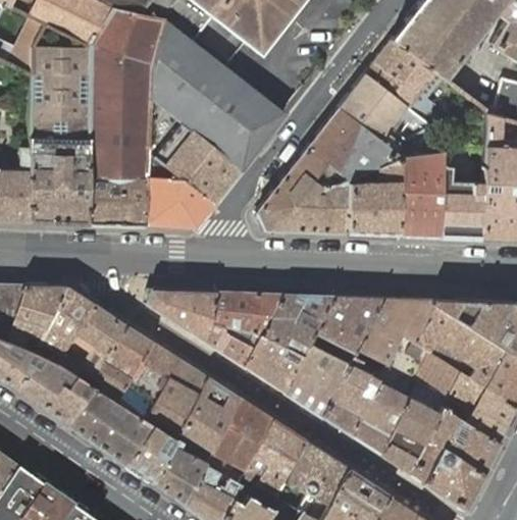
[(0,0),(0,1),(7,5),(16,9),(32,17),(40,21),(47,24),(92,47),(114,8),(96,0),(0,0)]
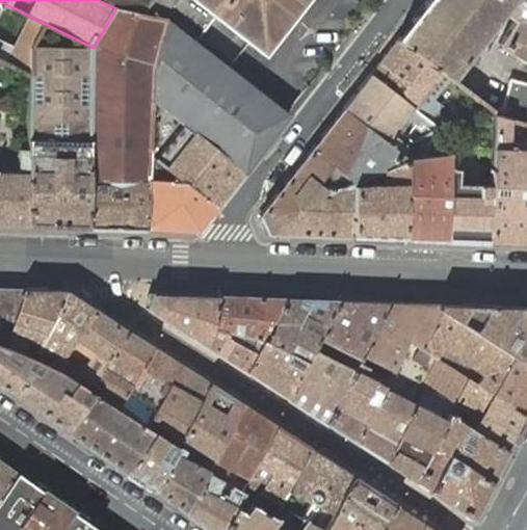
[(98,0),(116,8),(151,18),(163,0),(98,0)]
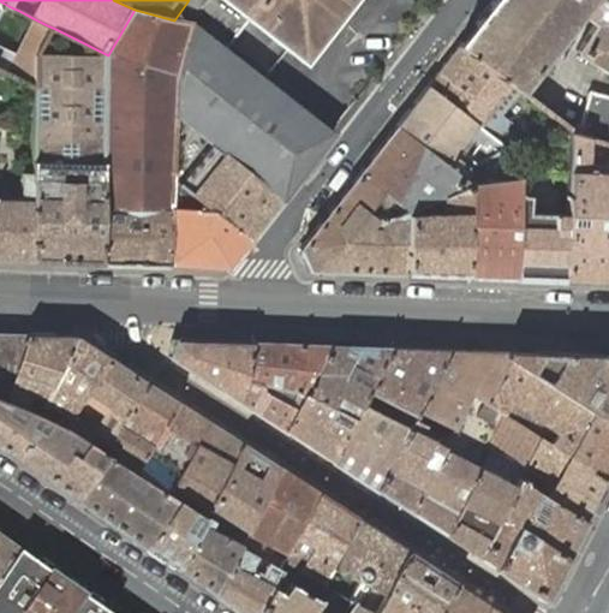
[(224,0),(312,69),(365,0),(224,0)]
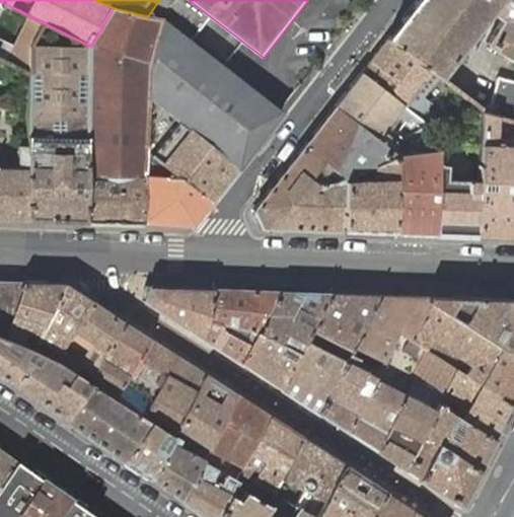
[(513,0),(422,0),(392,39),(434,70),(441,76),(493,9),(506,19),(491,44),(513,58),(513,0)]
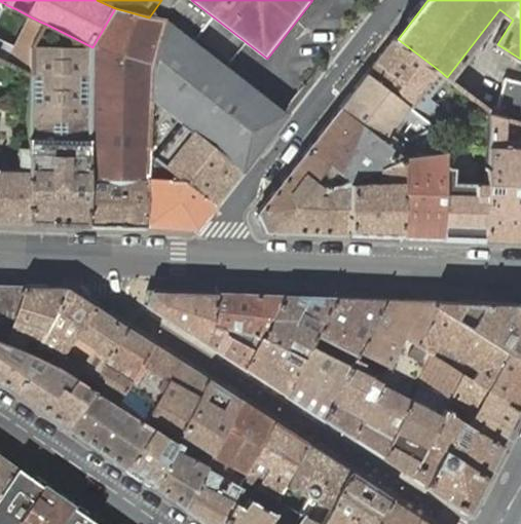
[(90,177),(90,226),(148,228),(150,179),(150,177),(151,154),(154,101),(156,66),(168,20),(164,19),(149,17),(115,8),(92,47),(91,154),(90,177)]
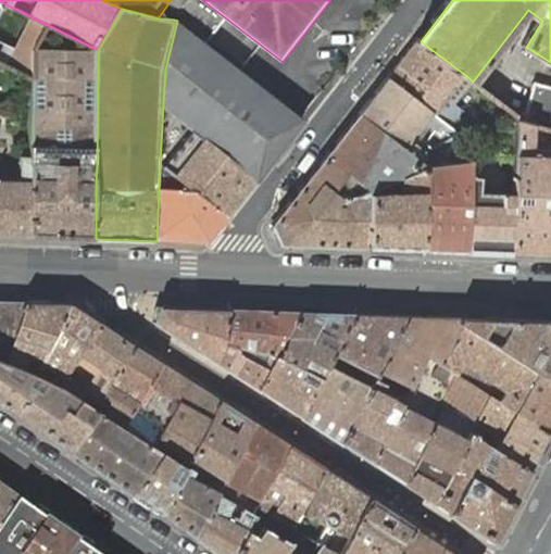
[(34,19),(11,67),(37,79),(37,51),(50,26),(42,23),(34,19)]
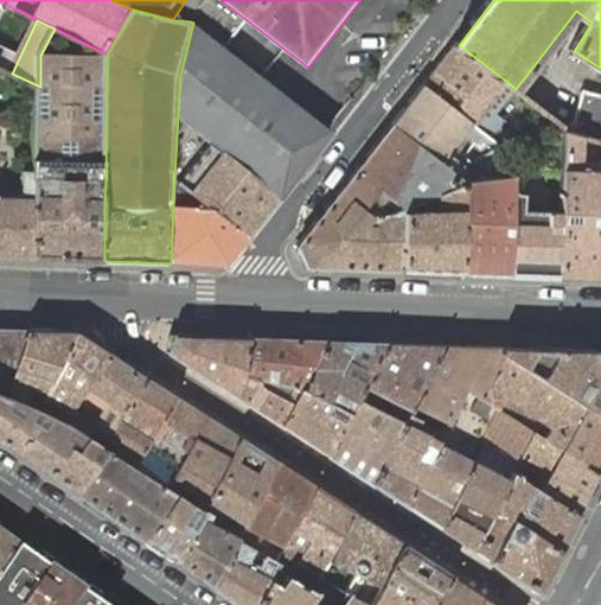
[(215,208),(251,237),(283,197),(334,133),(193,23),(180,76),(178,116),(174,178),(179,182),(199,197),(210,205),(212,208),(215,208)]
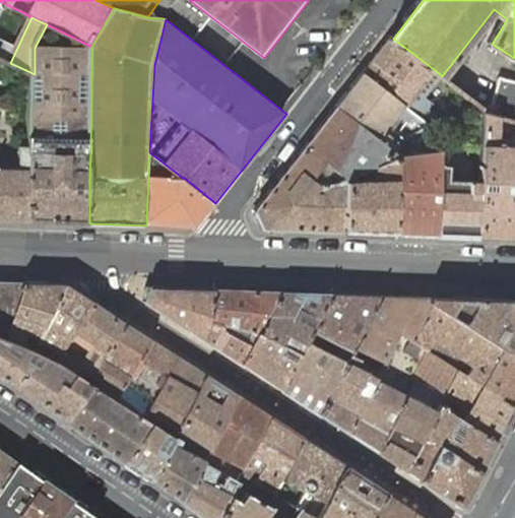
[(33,170),(31,221),(89,223),(89,175),(90,152),(91,47),(47,24),(35,48),(35,74),(34,85),(33,147),(33,151),(33,170)]
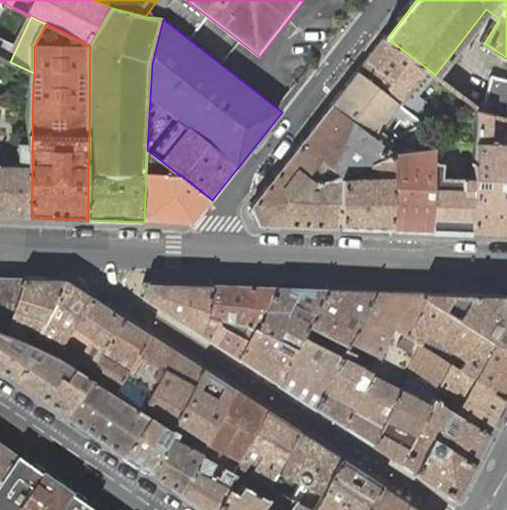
[(17,46),(0,37),(0,56),(10,62),(17,46)]
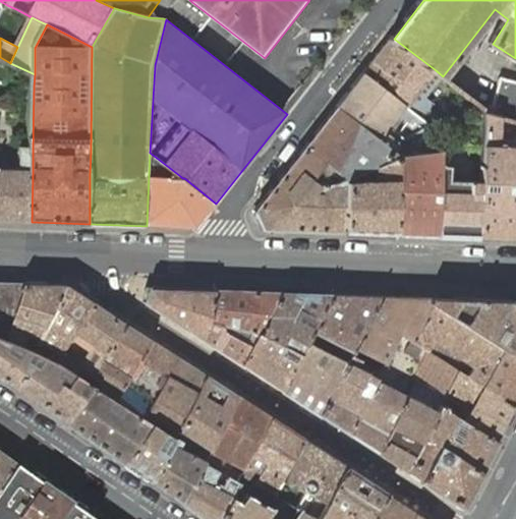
[(436,70),(394,39),(365,75),(406,105),(408,107),(417,113),(424,119),(431,112),(413,100),(436,70)]
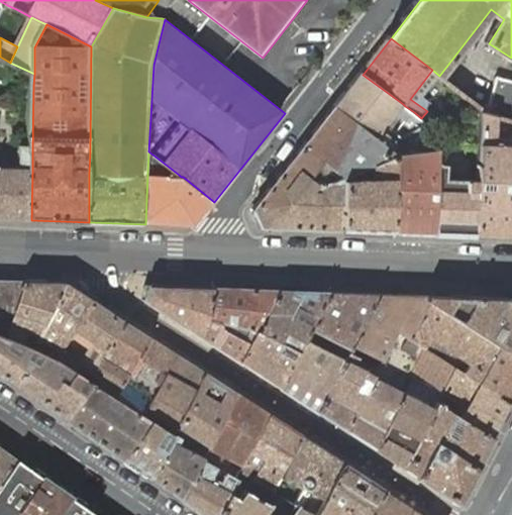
[(439,76),(432,70),(410,99),(420,105),(441,78),(439,76)]
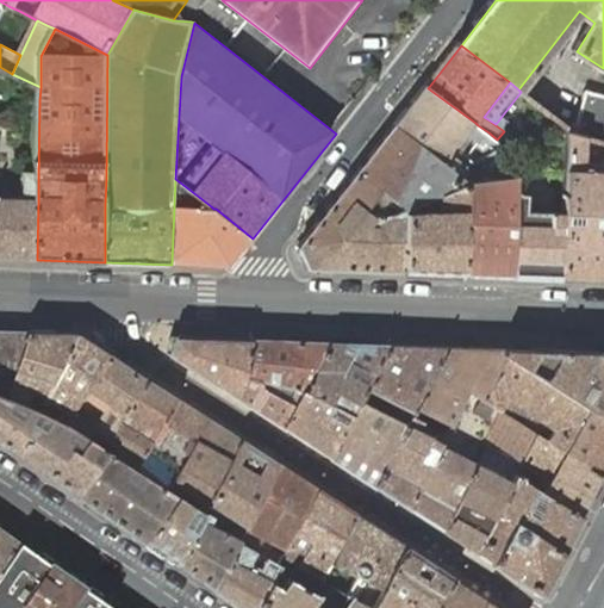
[(475,123),(428,88),(397,126),(444,162),(471,184),(471,186),(469,209),(466,274),(512,277),(517,196),(517,180),(518,156),(506,147),(475,166),(454,150),(467,132),(481,142),(489,132),(478,125),(475,123)]
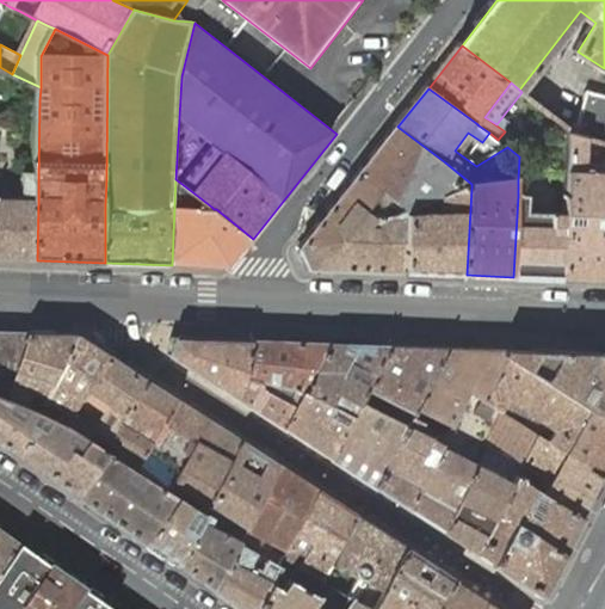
[(604,97),(590,93),(579,135),(604,141),(604,97)]
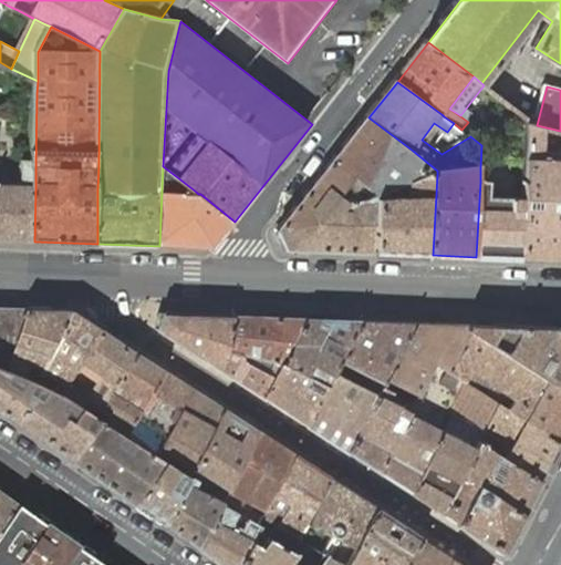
[(494,140),(528,123),(529,119),(511,105),(487,135),(494,140)]
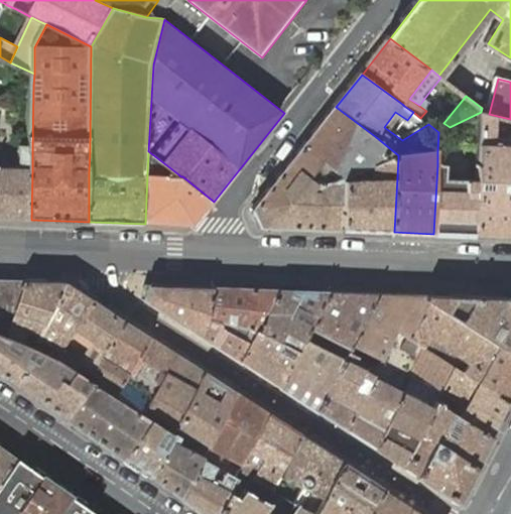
[(376,137),(336,107),(255,211),(264,227),(344,230),(346,179),(378,164),(398,155),(376,137)]
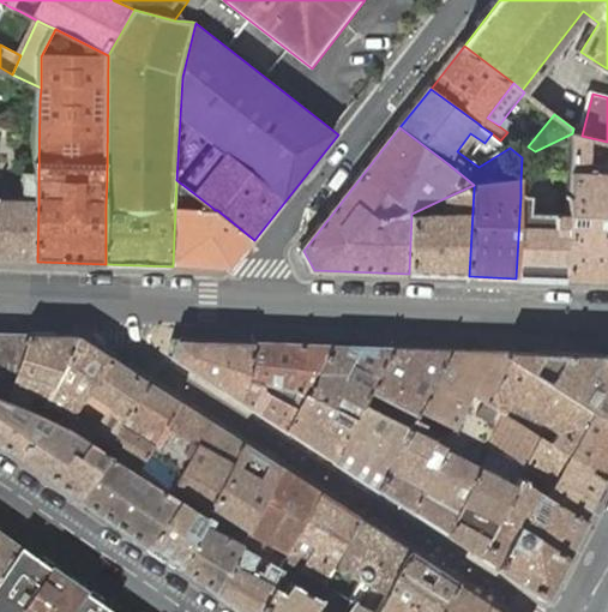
[(567,281),(607,282),(607,142),(582,136),(572,133),(570,215),(567,281)]
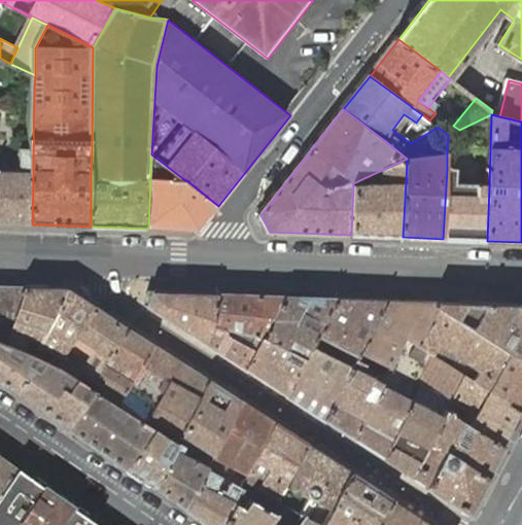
[(0,222),(32,224),(33,172),(33,153),(33,149),(24,149),(23,171),(10,171),(3,170),(0,170),(0,222)]
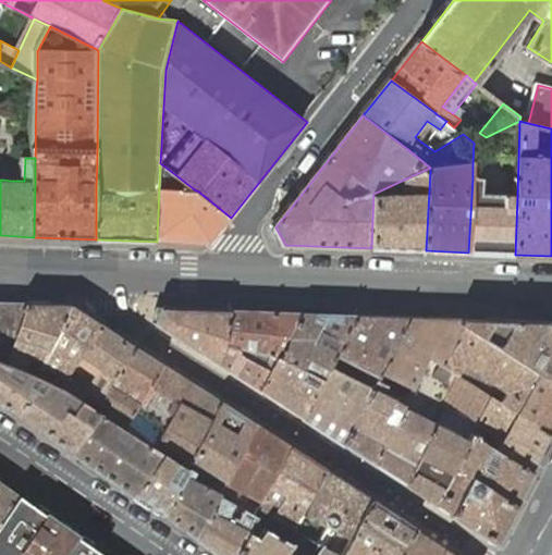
[(159,189),(157,242),(211,243),(231,218),(197,190),(195,190),(193,188),(183,181),(164,167),(160,163),(159,187),(159,189)]
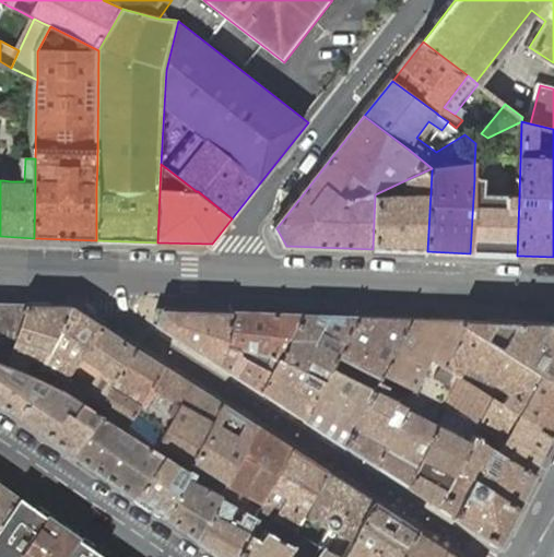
[(373,249),(427,251),(431,191),(432,170),(432,168),(410,178),(409,192),(375,194),(373,249)]
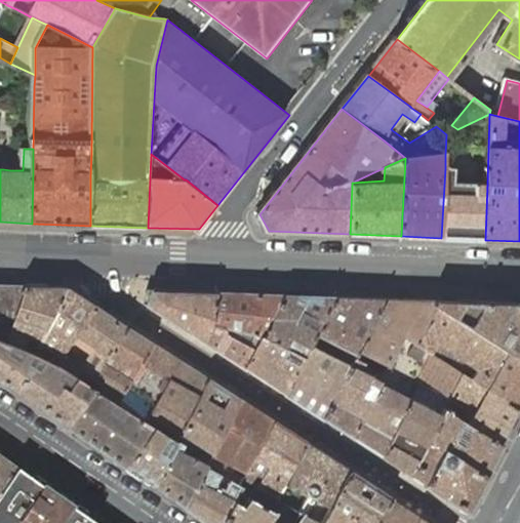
[(485,240),(487,184),(453,182),(453,168),(445,168),(441,238),(485,240)]
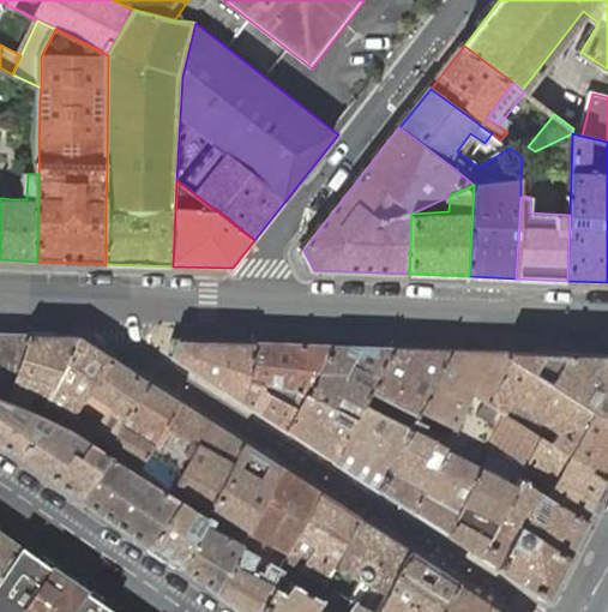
[(0,397),(8,401),(31,335),(0,334),(0,397)]
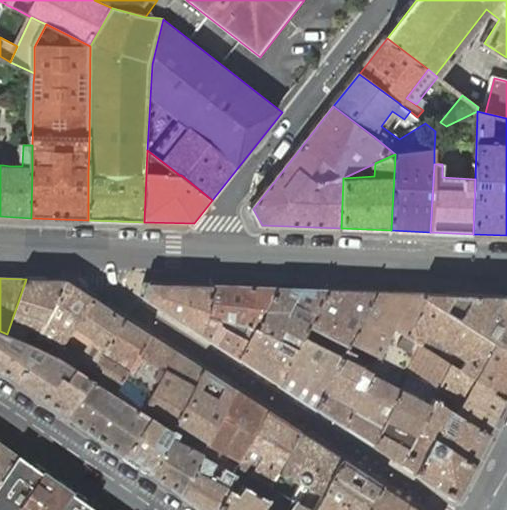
[(40,334),(67,281),(26,279),(7,334),(25,342),(30,330),(34,332),(29,344),(34,346),(39,335),(40,334)]
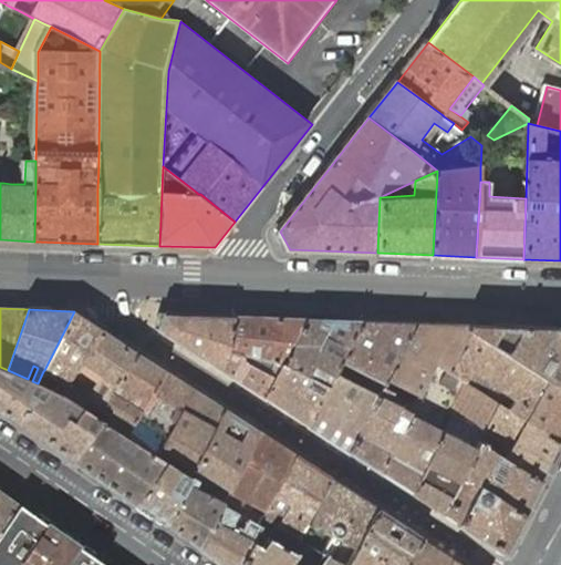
[(81,366),(103,330),(74,311),(44,370),(43,371),(38,383),(44,386),(49,375),(68,387),(81,366)]
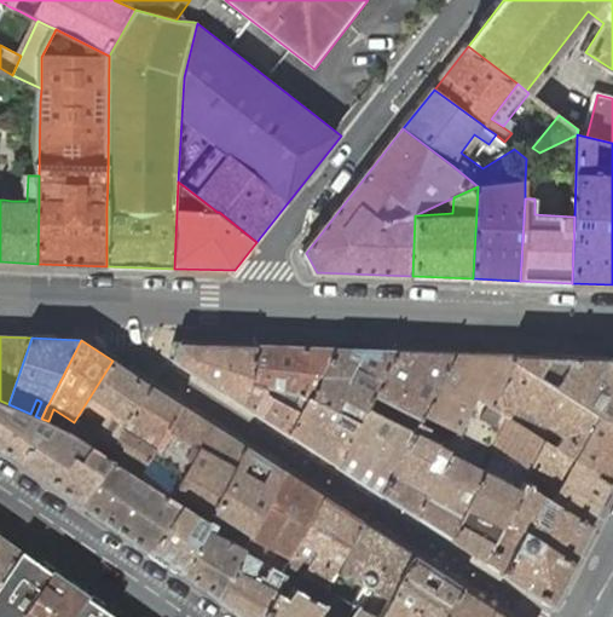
[(249,382),(258,346),(181,344),(177,361),(246,405),(249,382)]
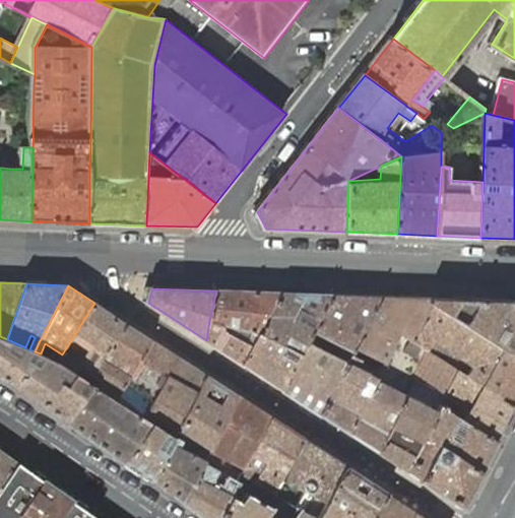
[(284,293),(216,290),(209,321),(229,325),(226,331),(231,334),(235,326),(260,332),(263,334),(284,293)]
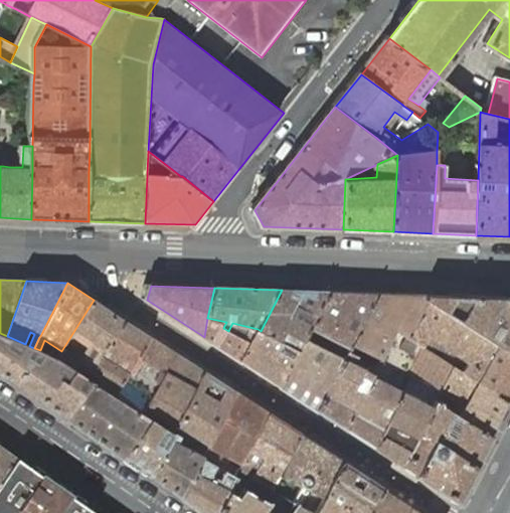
[(329,292),(282,290),(261,331),(280,340),(285,331),(305,340),(306,338),(311,327),(329,292)]
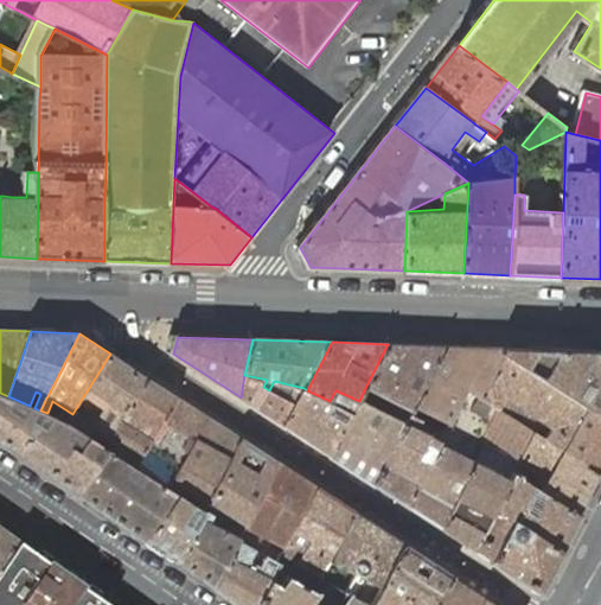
[(408,422),(411,414),(414,411),(417,406),(447,346),(388,344),(366,386),(360,399),(359,401),(352,413),(331,456),(376,484),(408,422)]
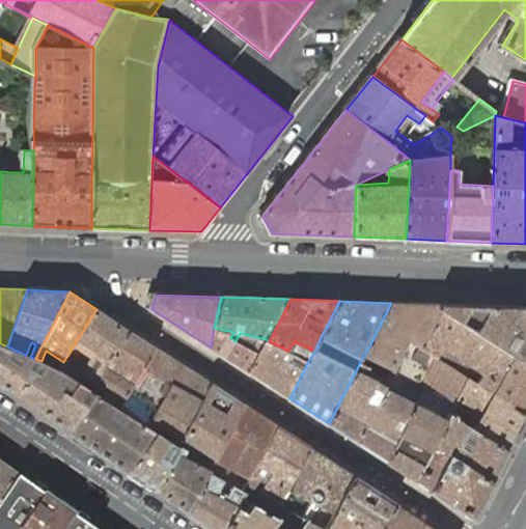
[(441,304),(391,303),(365,355),(362,359),(360,362),(367,365),(371,358),(394,369),(409,339),(422,347),(444,310),(440,308),(441,304)]
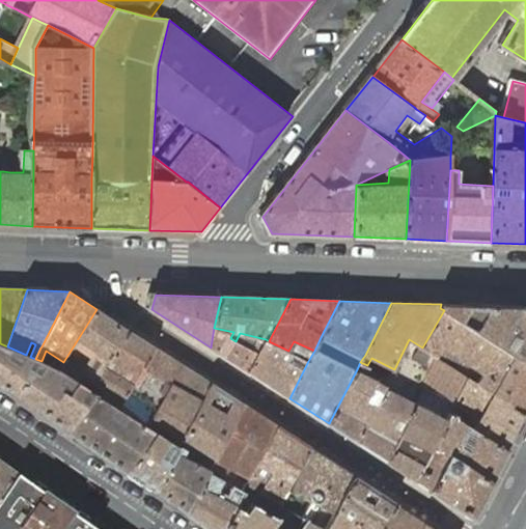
[(525,307),(519,307),(441,304),(440,308),(444,310),(516,357),(525,363),(525,307)]
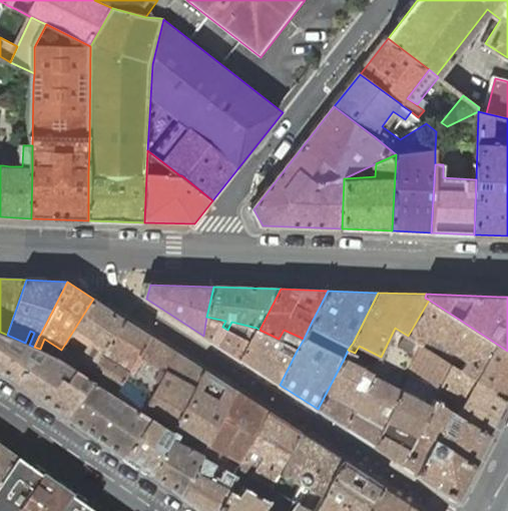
[(74,368),(87,376),(92,369),(125,319),(93,299),(73,331),(61,350),(57,357),(74,368)]
